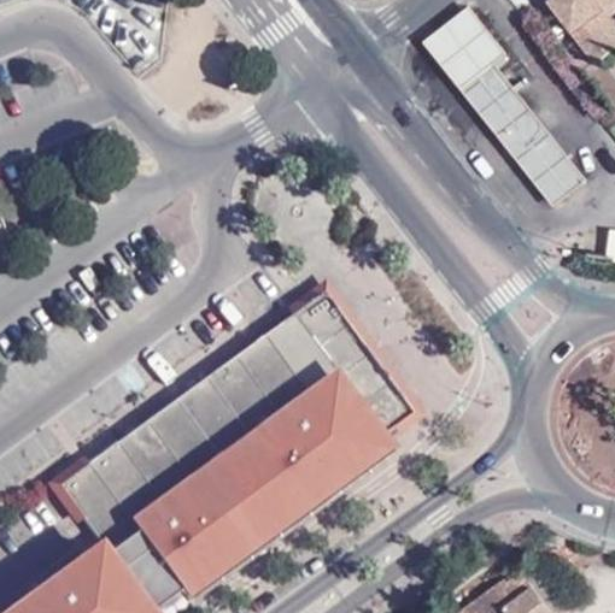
[(614,0),(557,0),(548,7),(586,60),(602,64),(614,54),(614,22),(614,21),(614,19),(614,0)]
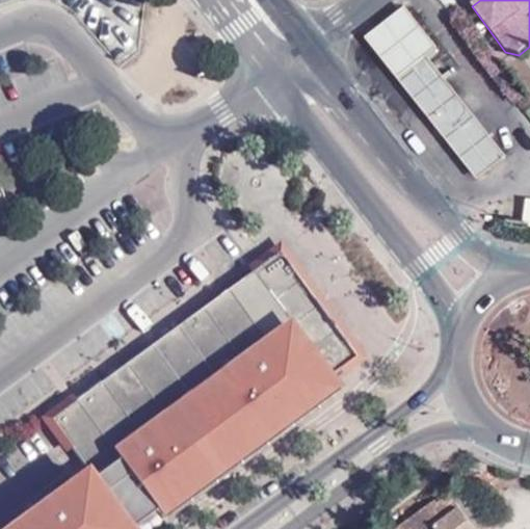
[(365,41),(399,84),(428,61),(440,51),(405,9),(365,41)]
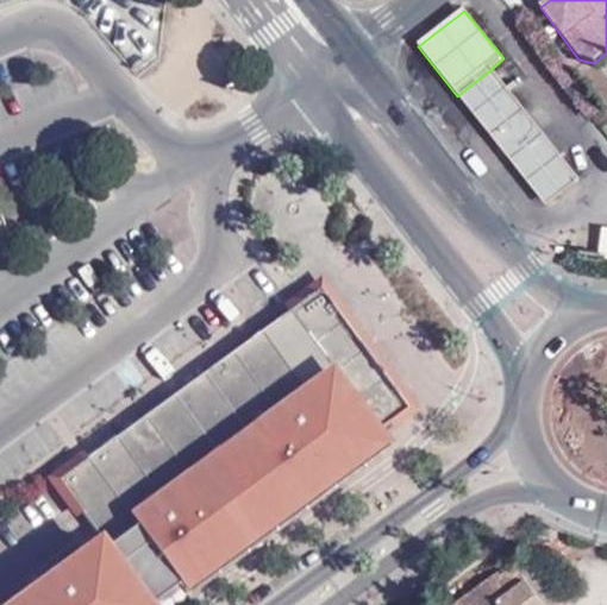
[(580,183),(490,70),(457,96),(548,208),(580,183)]
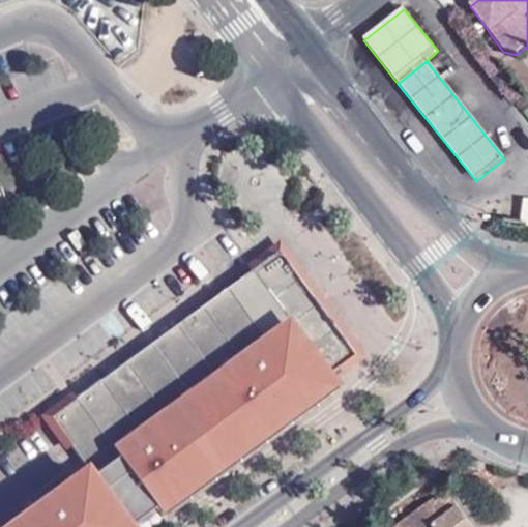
[(527,230),(527,203),(520,203),(518,230),(527,230)]
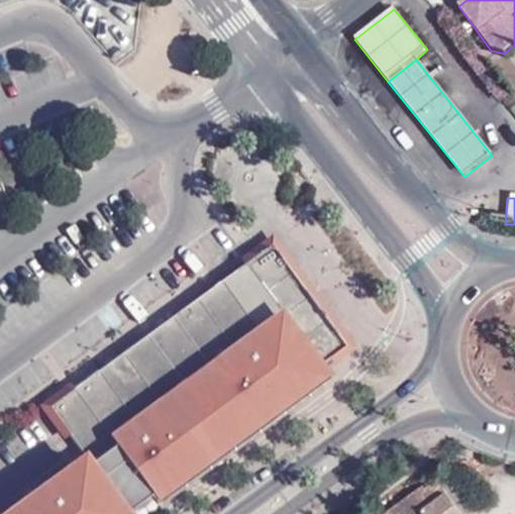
[(345,342),(353,336),(276,233),(237,261),(241,267),(274,244),(345,342)]
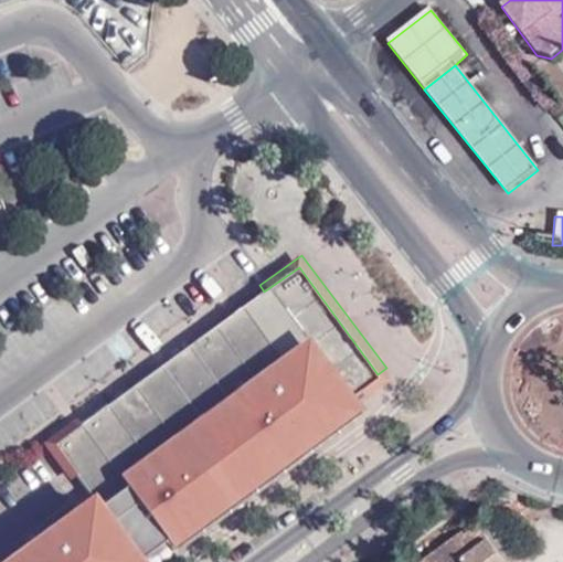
[(294,348),(336,406),(357,390),(378,374),(299,267),(264,292),(77,425),(54,441),(76,476),(76,477),(88,495),(294,348)]
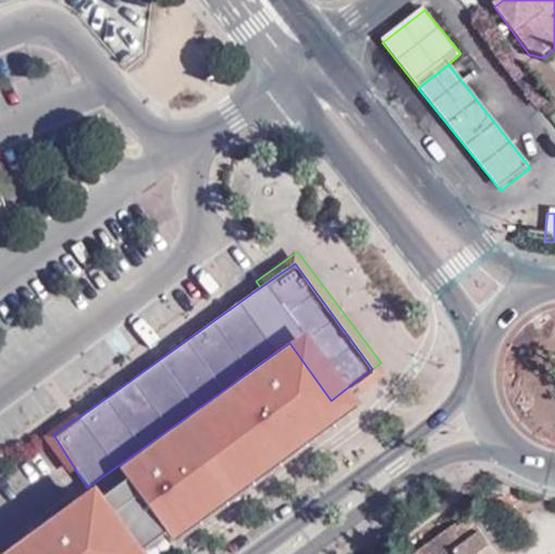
[(317,413),(331,401),(290,343),(87,488),(128,550),(150,531),(160,534),(185,516),(186,515),(172,497),(186,487),(201,504),(218,496),(279,451),(264,430),(279,419),(292,440),(321,418),(317,413)]
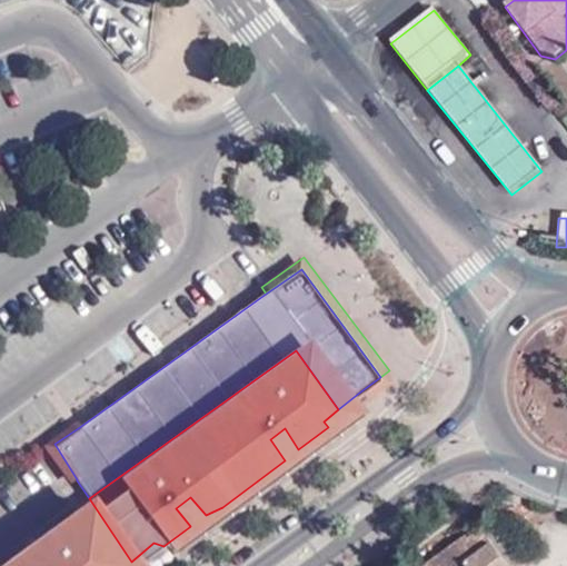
[(380,377),(359,393),(365,403),(395,378),(389,370),(380,377)]
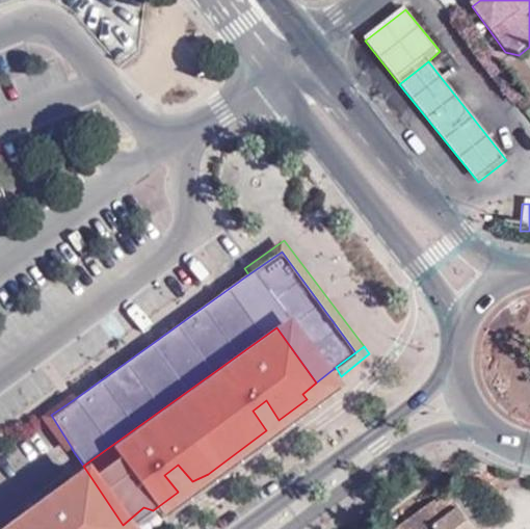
[(146,528),(325,398),(316,382),(302,394),(307,399),(279,420),(266,430),(208,474),(192,481),(189,482),(178,492),(177,493),(153,510),(143,507),(123,525),(116,528),(146,528)]
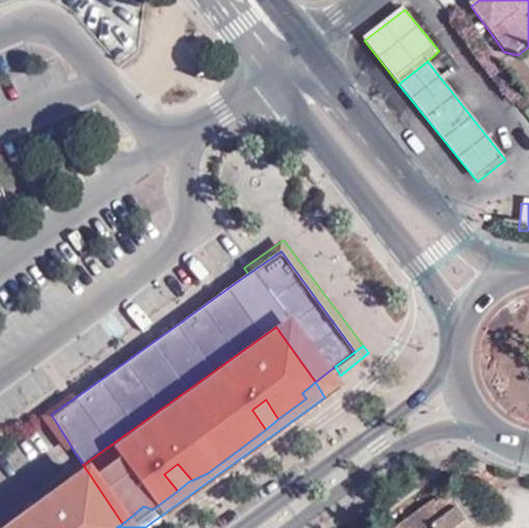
[(51,414),(73,399),(70,393),(48,408),(51,414)]
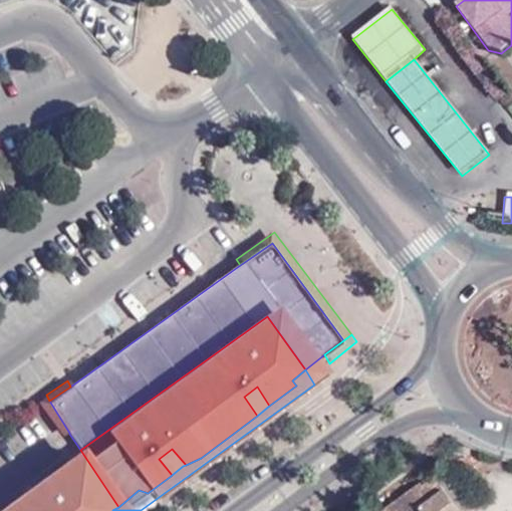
[(257,416),(269,406),(257,387),(244,397),(257,416)]
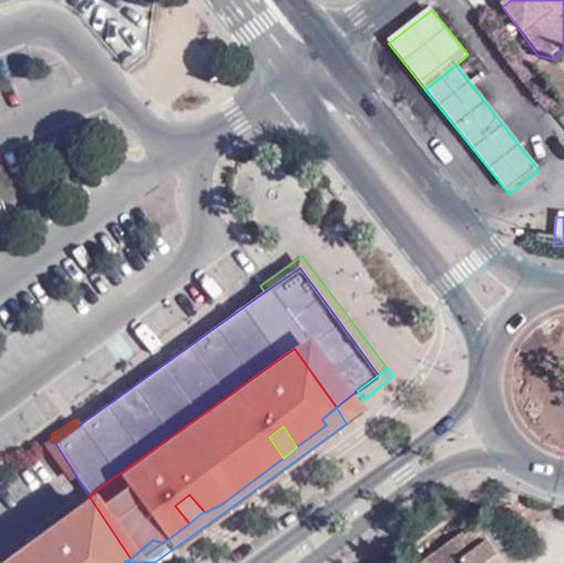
[(68,483),(76,478),(76,477),(54,441),(51,435),(49,430),(37,438),(68,483)]
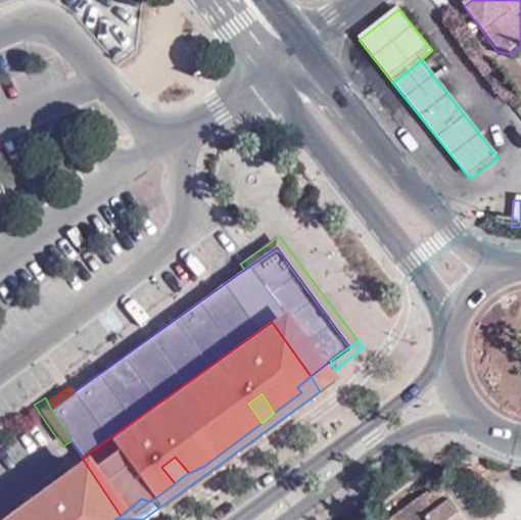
[(161,467),(175,483),(186,474),(189,473),(175,457),(161,467)]
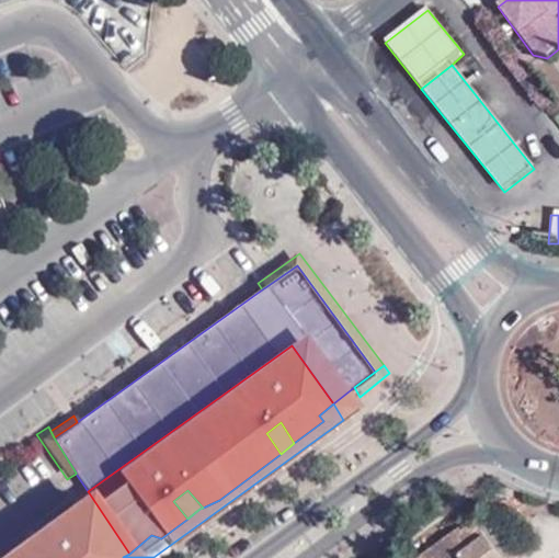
[(123,557),(129,554),(88,491),(73,501),(110,557),(123,557)]
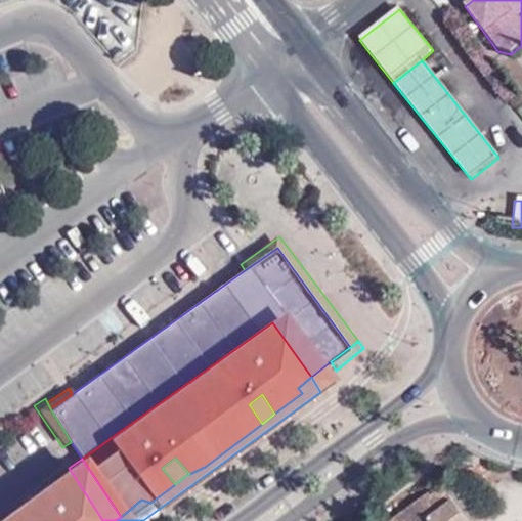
[(102,520),(69,468),(33,495),(39,506),(26,515),(18,520),(11,520),(7,514),(0,519),(0,520),(102,520)]
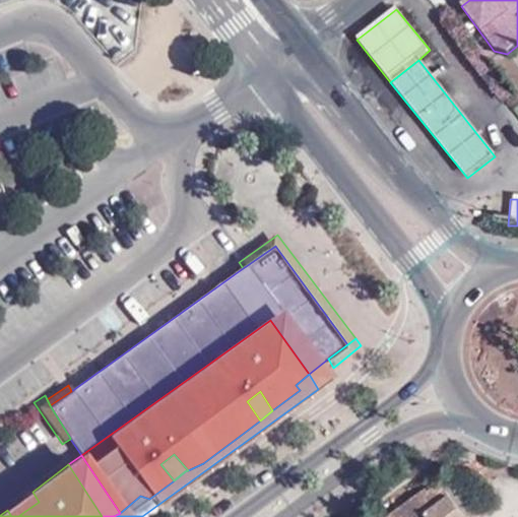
[(453,473),(439,483),(461,516),(477,516),(481,514),(453,473)]
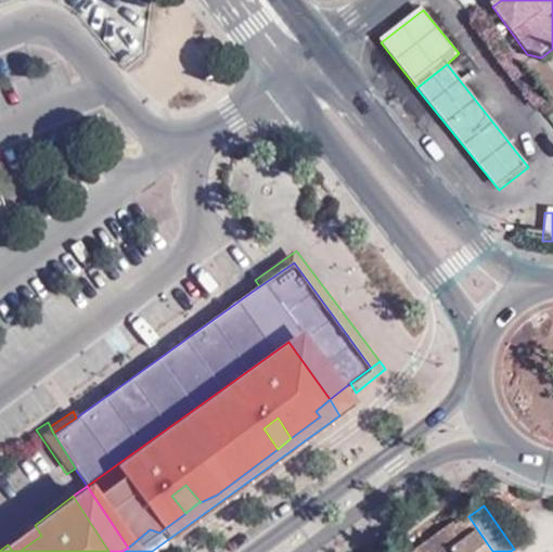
[(492,551),(468,516),(457,525),(453,522),(411,551),(492,551)]
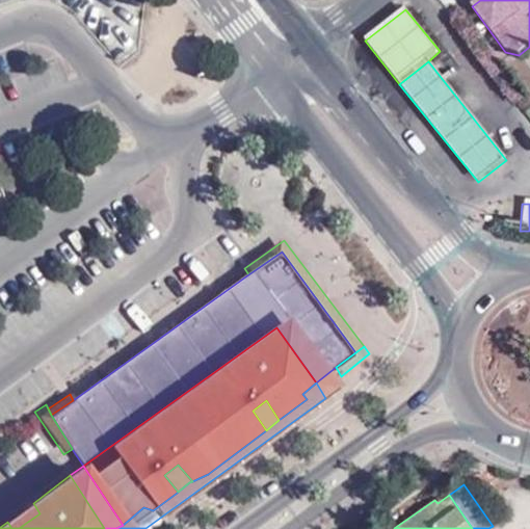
[(40,513),(33,503),(19,513),(26,523),(40,513)]
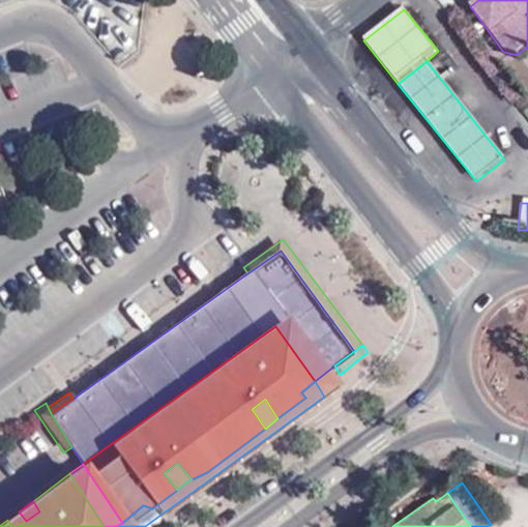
All buildings are outlined.
